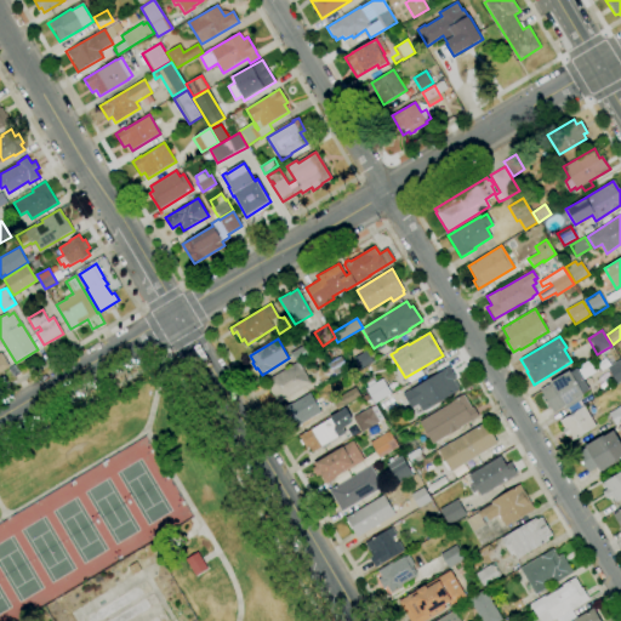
[(296,362),(292,355),(291,357),(289,353),(303,346),(308,354),(296,362)]
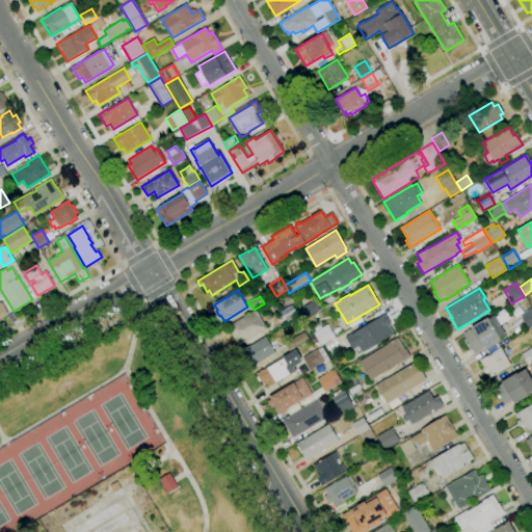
[(0,301),(1,301),(8,314),(2,318),(4,320),(0,322),(0,301)]
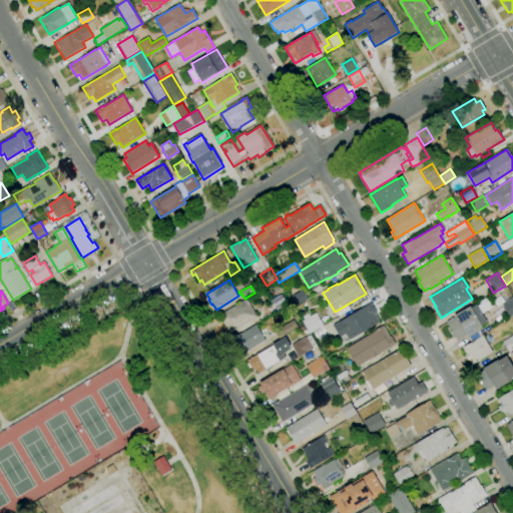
[(298,305),(293,297),(304,291),(308,299),(298,305)]
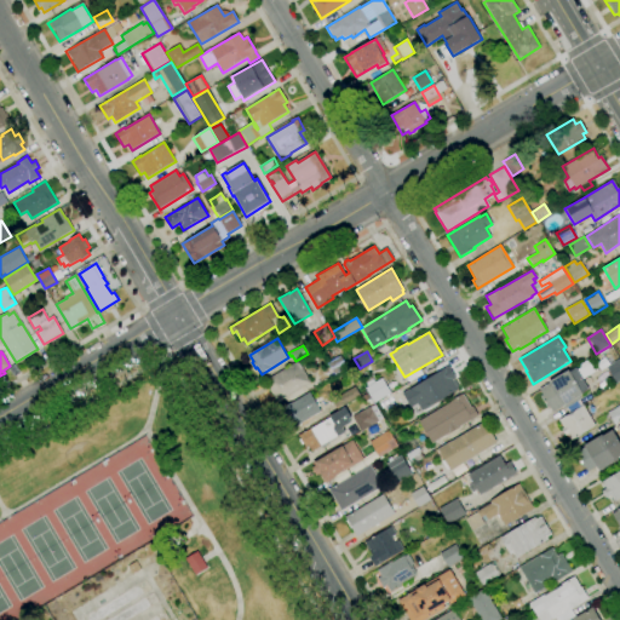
[(334,374),(328,362),(342,355),(348,368),(334,374)]
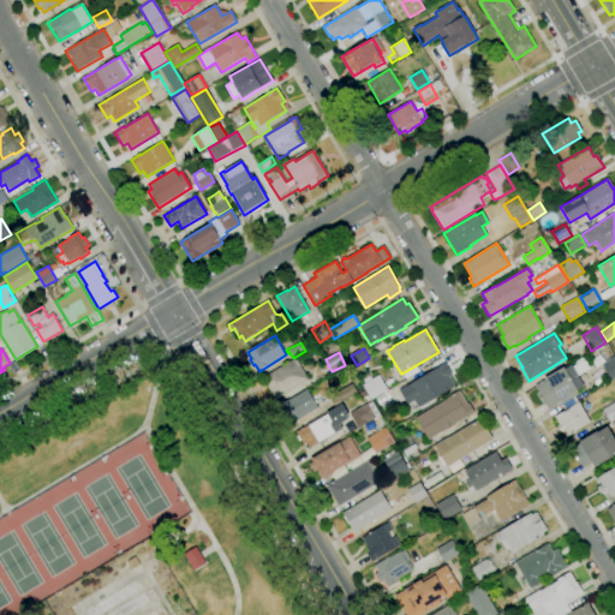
[(614,377),(610,381),(601,364),(614,357),(614,358),(614,377)]
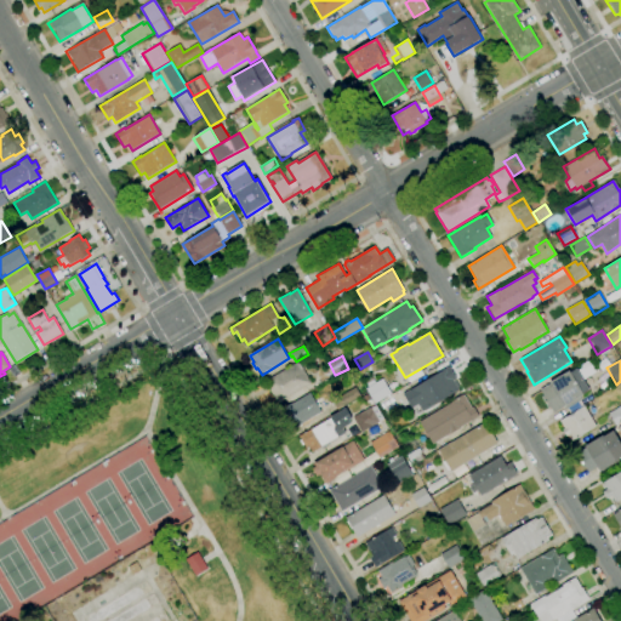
[(278,403),(265,382),(297,362),(311,383),(278,403)]
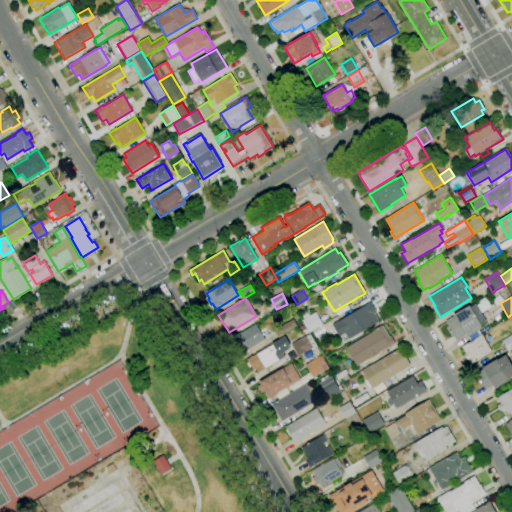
[(348,339),(345,334),(339,337),(332,325),(370,302),(376,312),(374,313),(378,319),(377,320),(378,322),(348,339)]
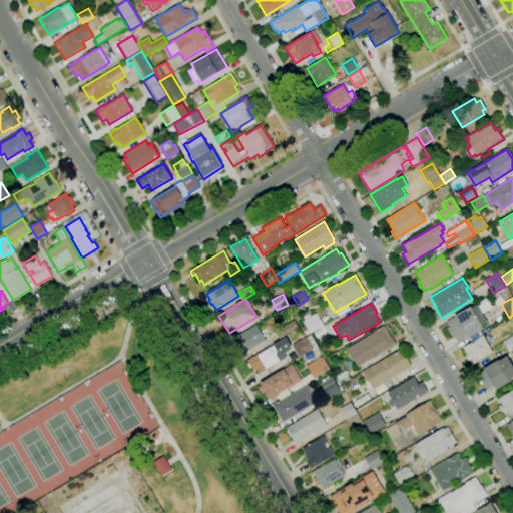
[(471,343),(468,337),(467,338),(466,337),(458,342),(446,321),(470,307),(476,304),(487,323),(479,327),(480,330),(477,332),(480,337),(471,343)]
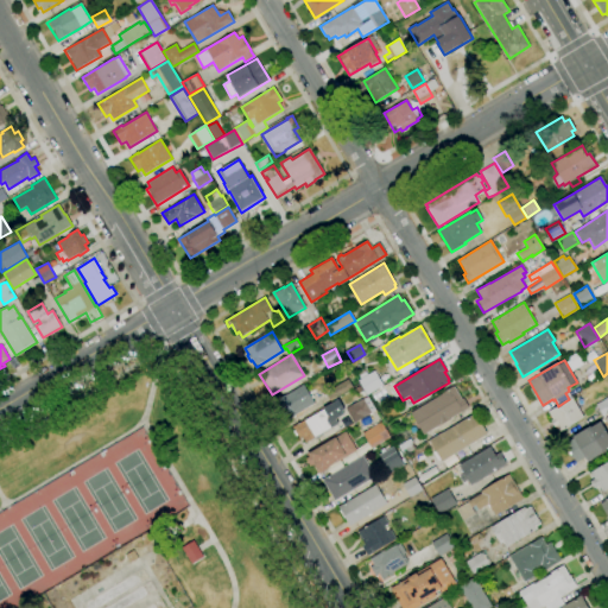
[(367,394),(359,380),(361,379),(354,367),(360,363),(362,368),(363,368),(367,374),(374,371),(384,386),(367,394)]
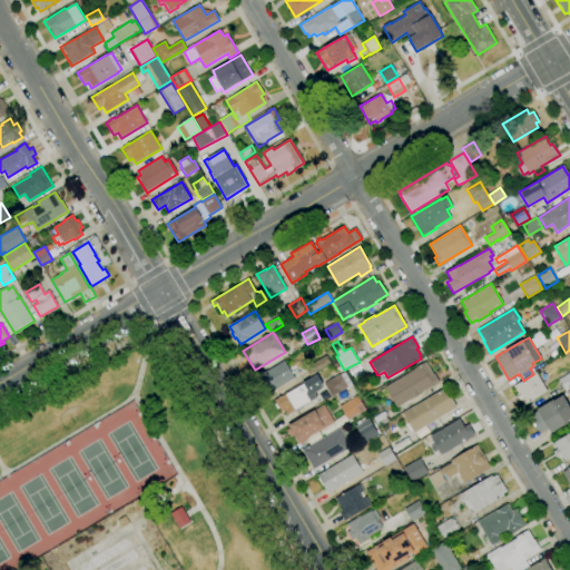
[(310,376),(305,367),(326,355),(330,353),(333,360),(330,362),(331,364),(310,376)]
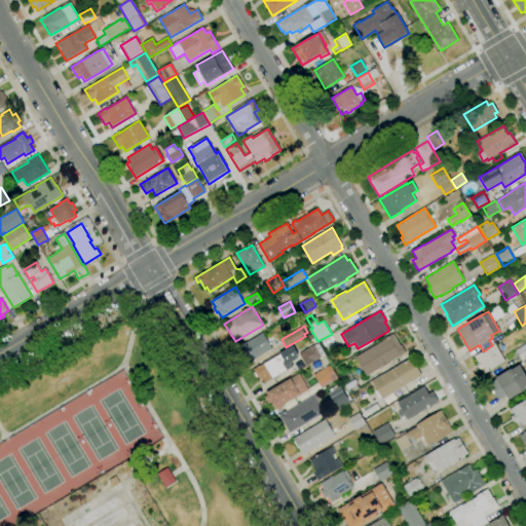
[(243,344),(262,333),(272,349),(253,361),(243,344)]
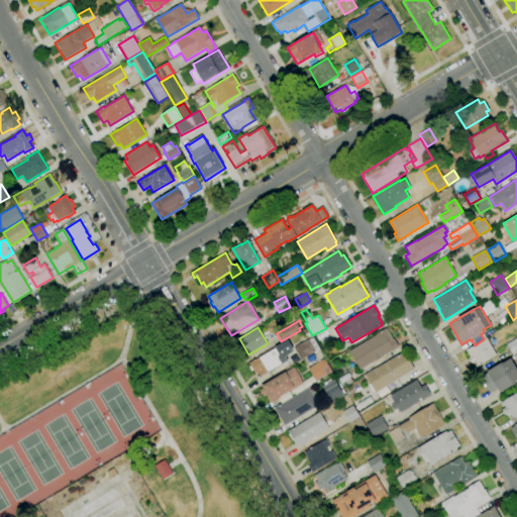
[(360,369),(349,351),(377,335),(376,334),(385,329),(392,340),(394,339),(398,345),(383,355),(383,356),(375,362),(374,360),(360,369)]
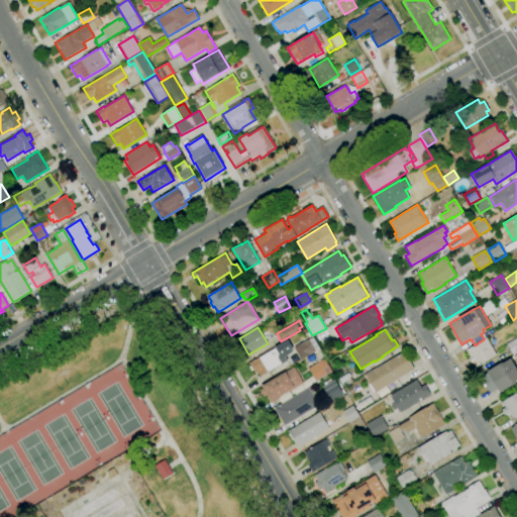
[(301,359),(294,347),(309,338),(309,339),(312,337),(319,348),(315,350),(315,351),(301,359)]
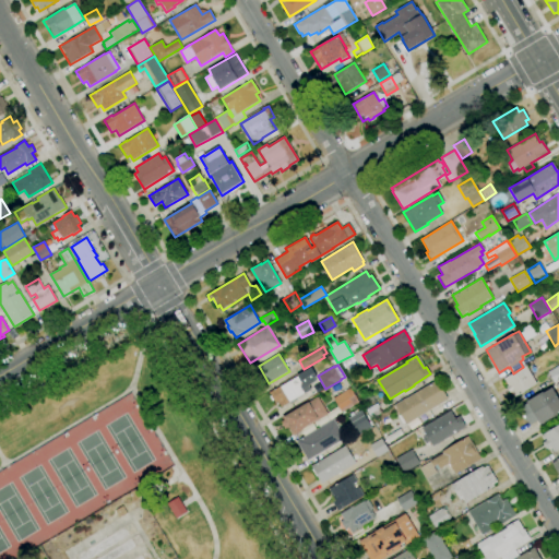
[(558,381),(555,384),(547,371),(558,365),(558,381)]
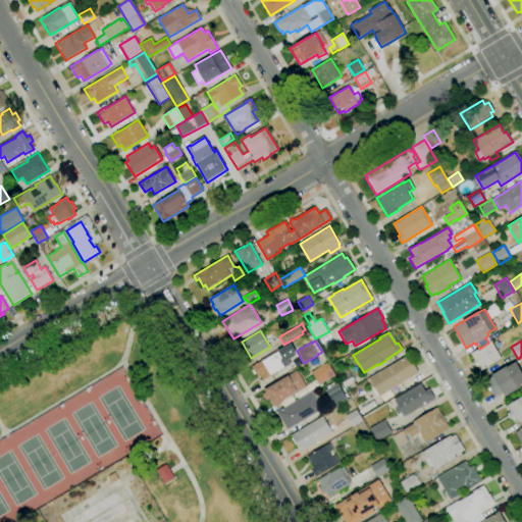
[(488,343),(490,342),(501,358),(480,370),(477,366),(475,367),(472,362),(474,360),(470,354),(479,349),(488,343)]
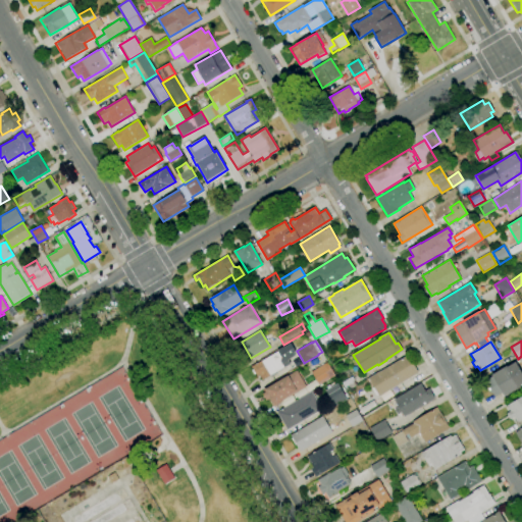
[(262,380),(259,375),(257,376),(251,366),(258,363),(278,351),(277,350),(291,343),(297,352),(294,354),(295,357),(289,360),(291,364),(262,380)]
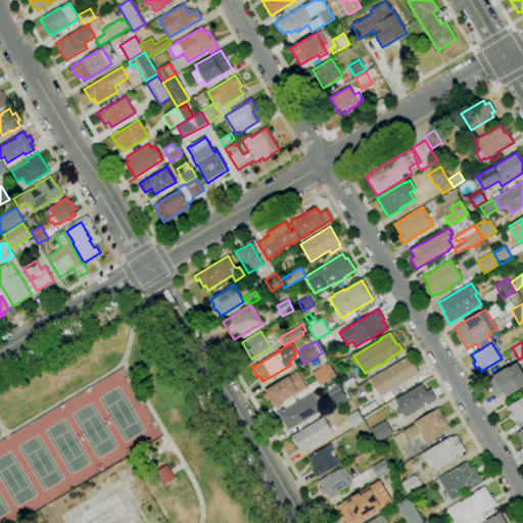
[(380,397),(379,395),(377,396),(372,389),(375,387),(370,378),(379,372),(380,373),(409,355),(419,373),(380,397)]
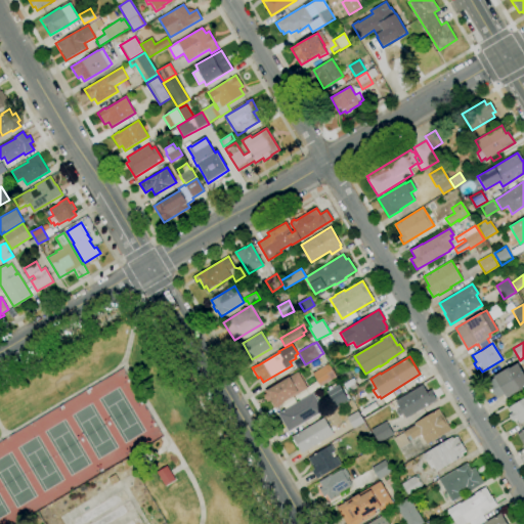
[(319,387),(312,374),(328,363),(336,377),(319,387)]
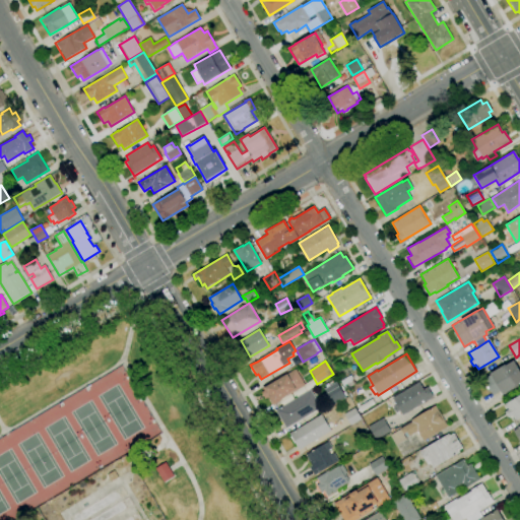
[(493,396),(489,389),(486,390),(485,388),(488,387),(482,379),(514,362),(519,373),(519,383),(517,385),(518,386),(502,395),(500,391),(493,396)]
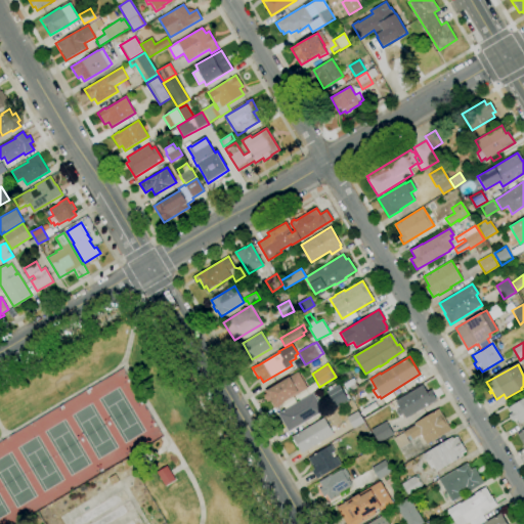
[(274,407),(270,399),(267,401),(263,395),(266,393),(264,390),(268,388),(268,389),(298,372),(307,389),(274,407)]
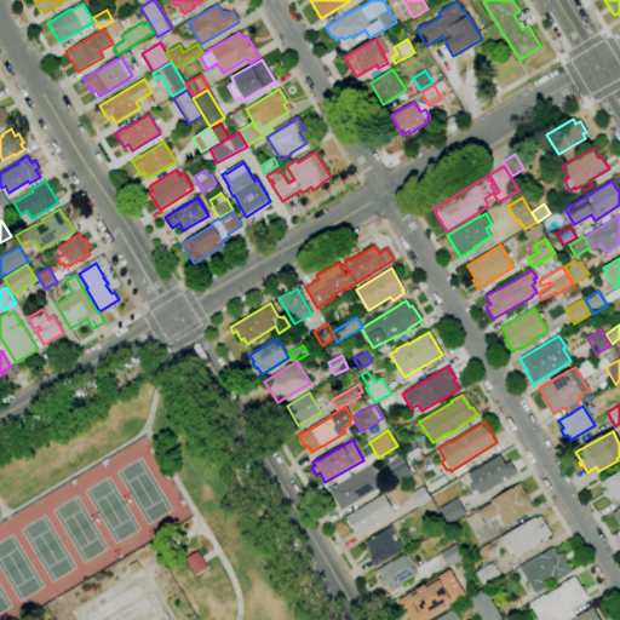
[(412,464),(406,454),(418,447),(424,457),(412,464)]
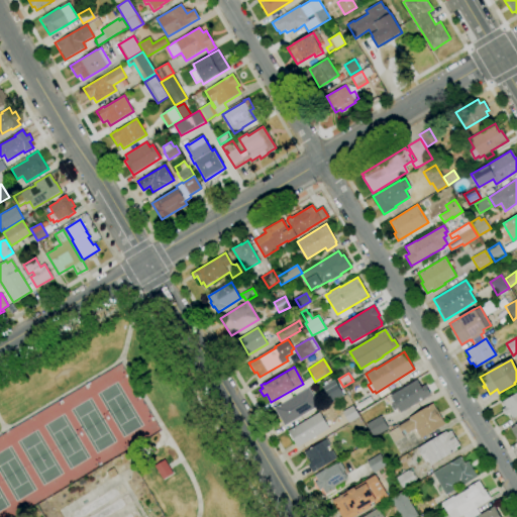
[(400,413),(390,396),(418,380),(422,386),(424,385),(431,395),(400,413)]
